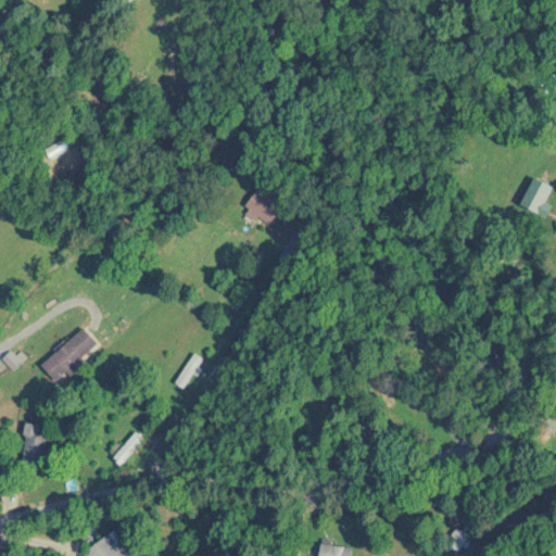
[(541,216),(555,189),(555,188),(536,177),(521,204),(541,216)]
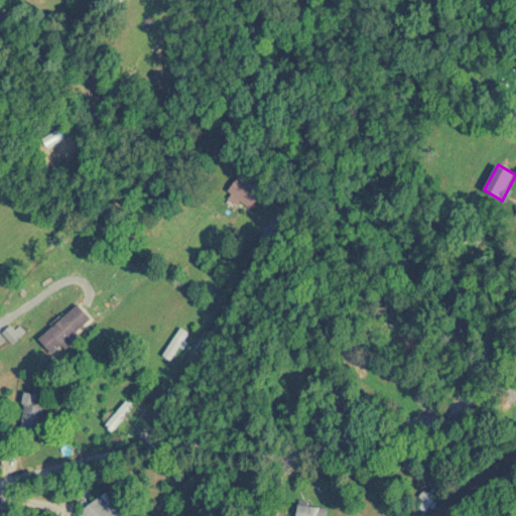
[(263,191),(242,173),(228,190),(249,208),(263,191)]
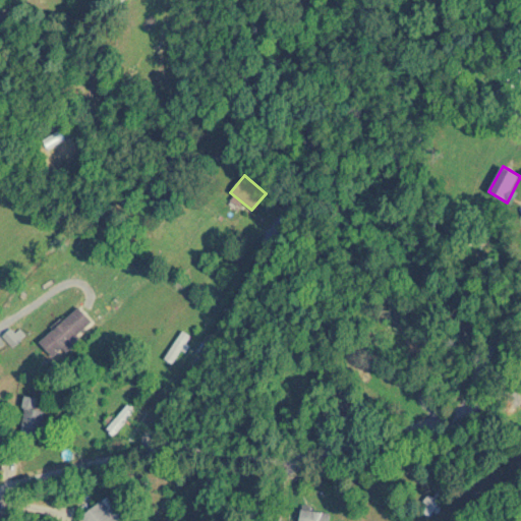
[(40,342),(55,358),(94,323),(79,307),(40,342)]
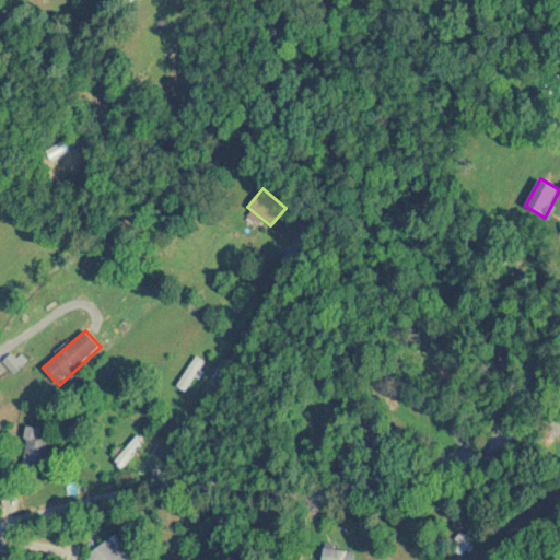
[(206,362),(197,356),(178,384),(187,391),(206,362)]
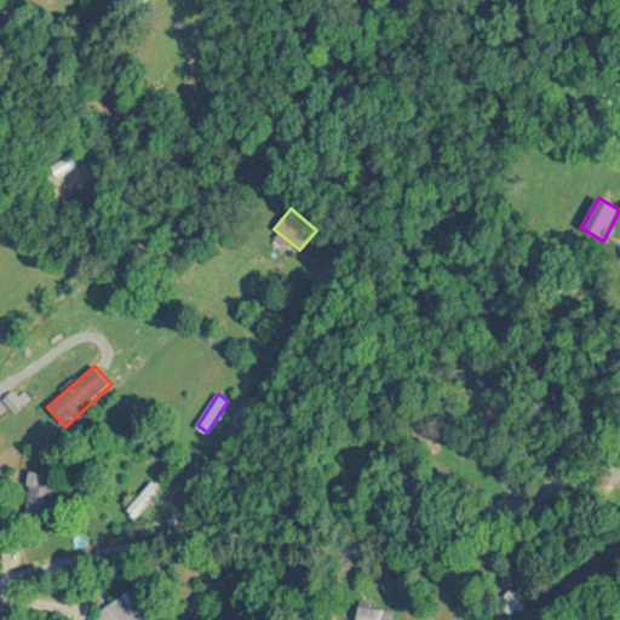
[(161,491),(153,482),(126,511),(136,518),(161,491)]
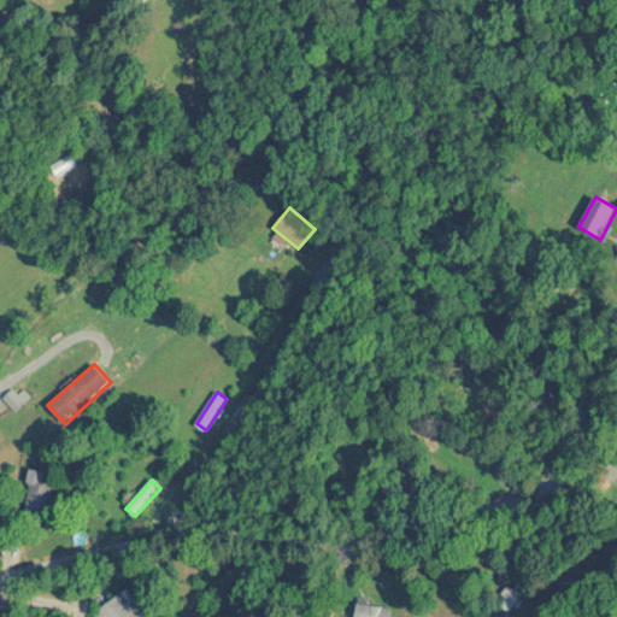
[(47,517),(54,487),(31,481),(24,511),(47,517)]
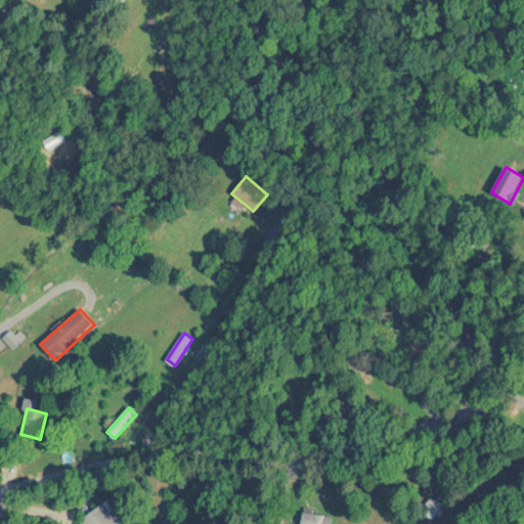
[(0,440),(8,418),(0,415),(0,440)]
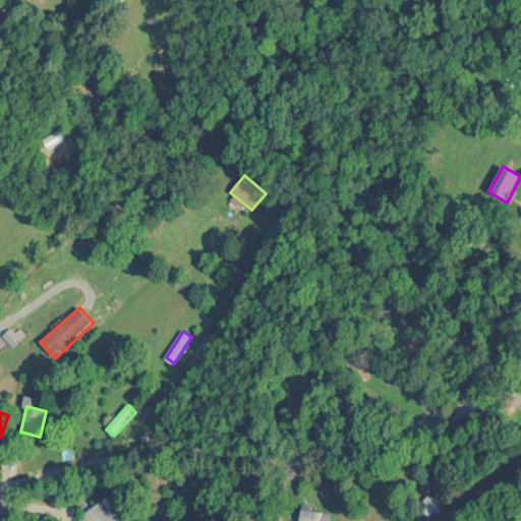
[(427,516),(451,499),(445,489),(420,507),(427,516)]
